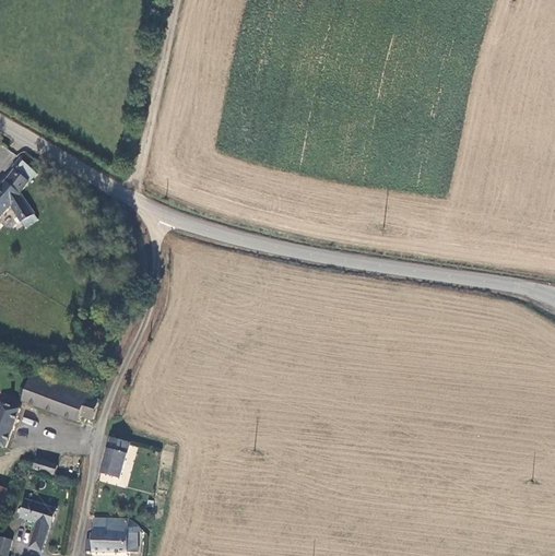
[(0,210),(2,208),(20,223),(35,205),(20,193),(30,180),(27,178),(34,170),(15,155),(7,166),(8,167),(1,176),(0,177),(0,210)]
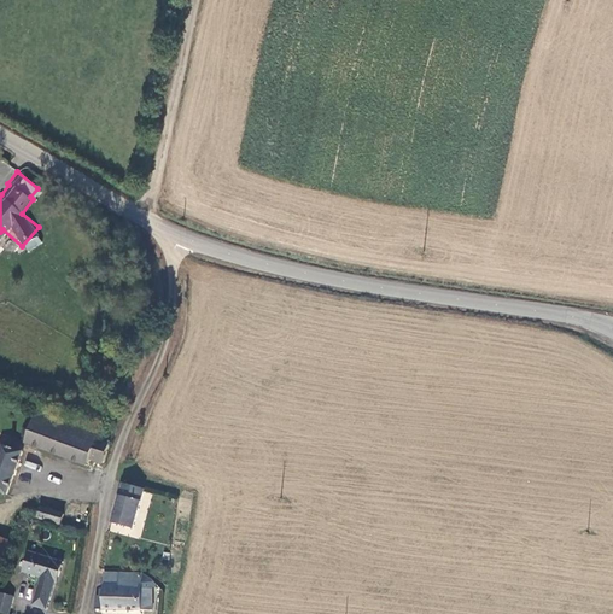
[(31,253),(47,234),(39,227),(22,246),(31,253)]
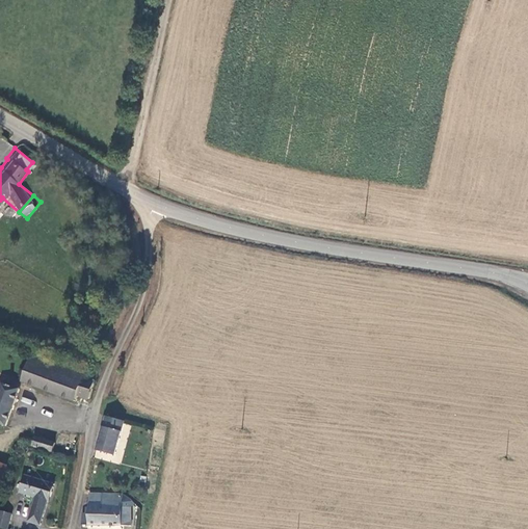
[(75,393),(86,397),(93,379),(81,375),(82,370),(30,351),(19,380),(72,400),(75,393)]
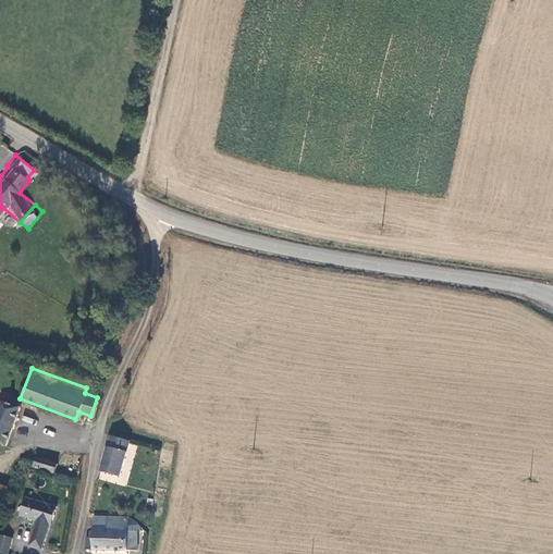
[(0,444),(4,445),(19,405),(0,398),(0,444)]
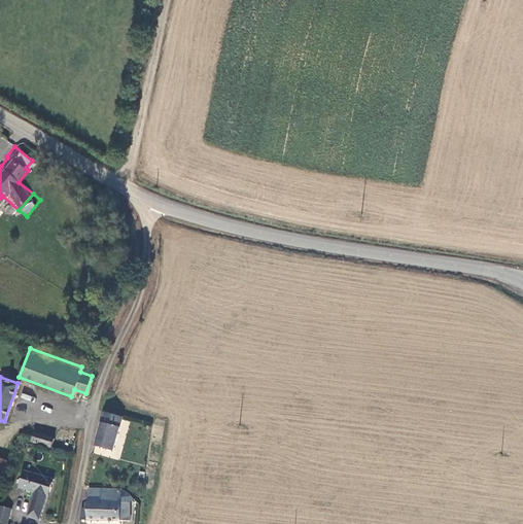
[(120,415),(102,411),(99,421),(118,426),(120,415)]
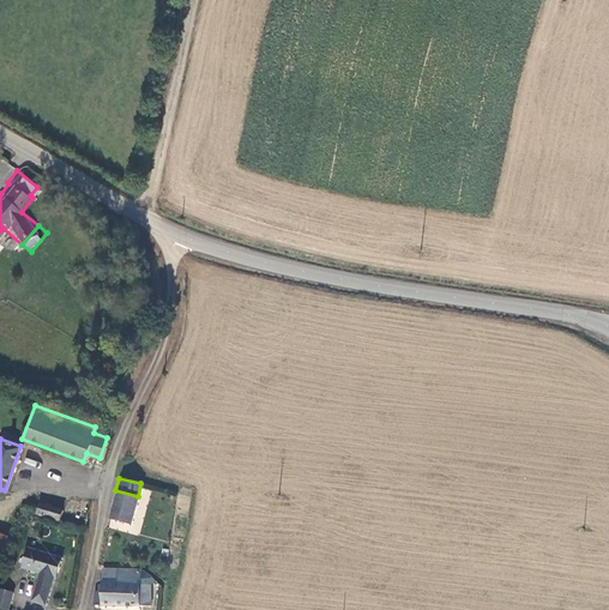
[(108,519),(131,524),(138,496),(115,490),(108,519)]
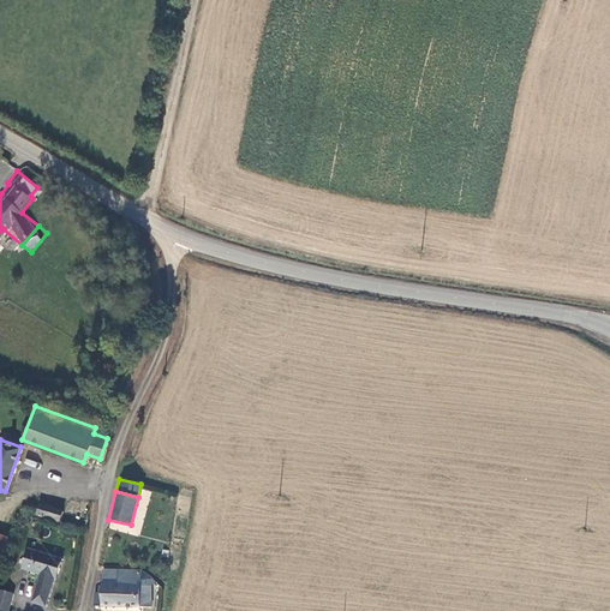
[(37,501),(34,513),(58,521),(61,509),(37,501)]
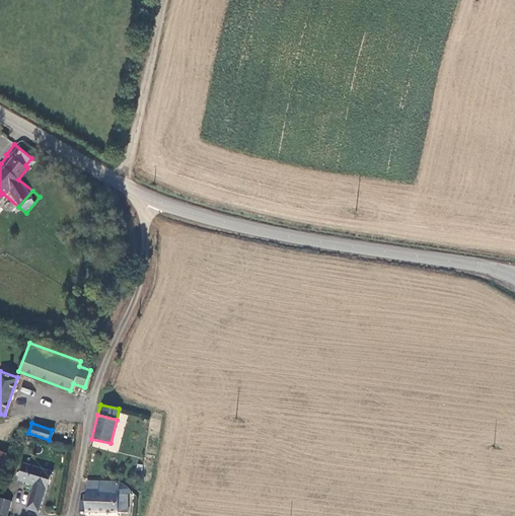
[(53,469),(19,459),(13,478),(30,484),(23,507),(37,511),(44,488),(47,489),(53,469)]
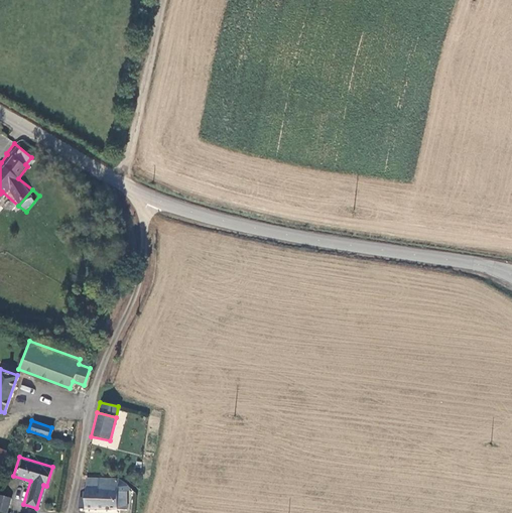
[(117,491),(117,478),(84,476),(82,494),(77,494),(76,506),(125,508),(124,492),(117,491)]
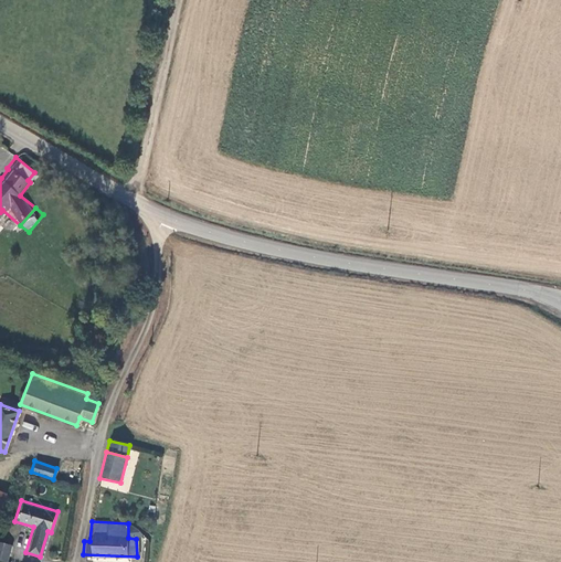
[(9,543),(0,540),(0,560),(4,561),(9,543)]
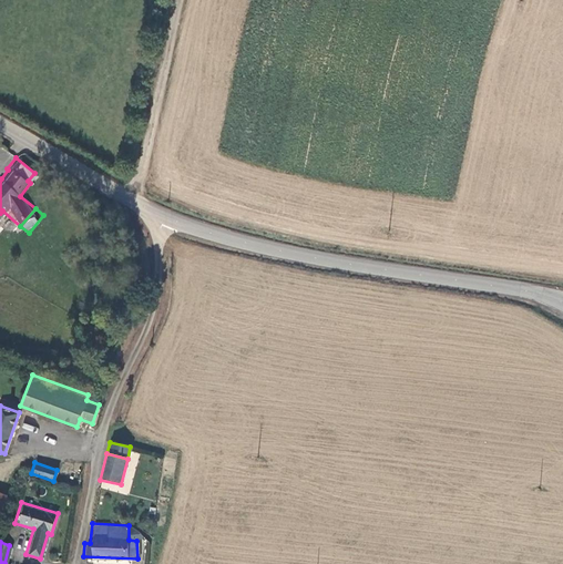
All buildings are outlined.
